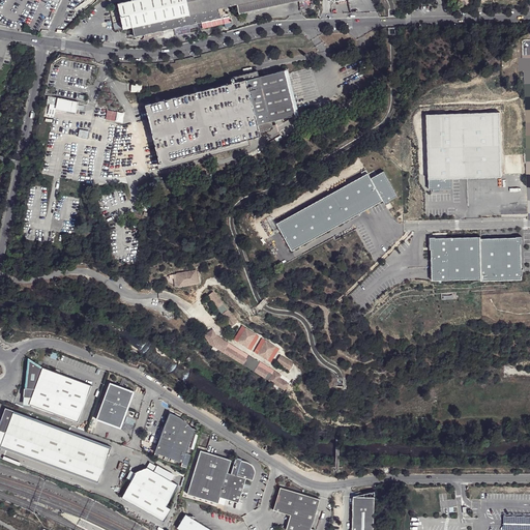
[(133,0),(118,3),(123,28),(133,26),(135,36),(221,18),(218,8),(237,4),(239,13),(302,0),(133,0)]
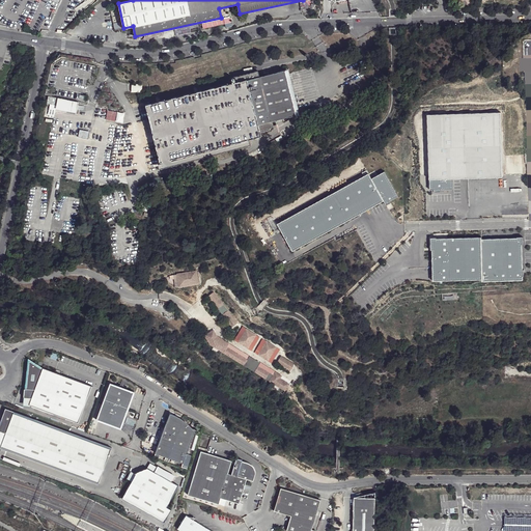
[(298,116),(286,72),(283,73),(295,117),(298,116)]
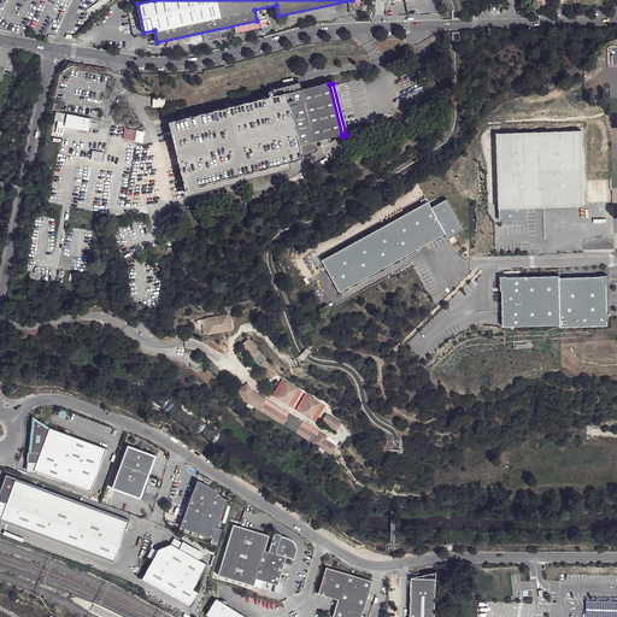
[(168,123),(184,189),(300,160),(300,157),(316,153),(315,144),(342,136),(329,84),(299,92),(298,84),(270,90),(272,98),(268,99),(228,109),(223,110),(184,119),(180,121),(168,123)]
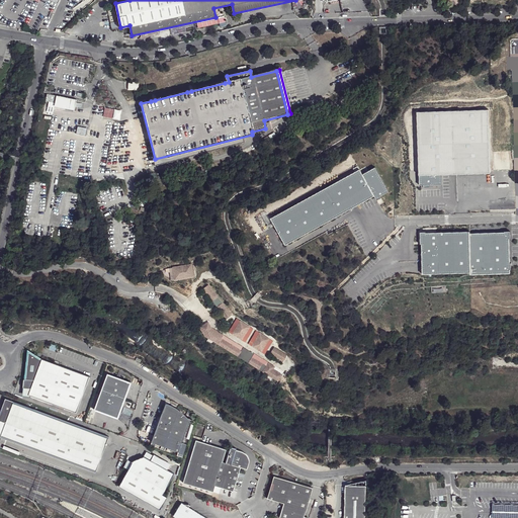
[(139,90),(139,81),(127,81),(127,90),(139,90)]
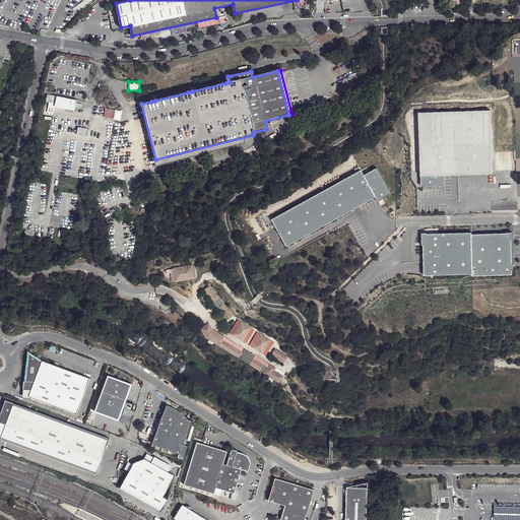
[(70,101),(55,98),(54,107),(68,110),(70,101)]
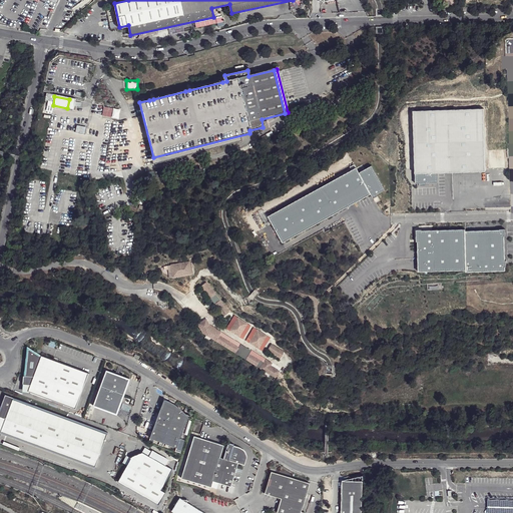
[(112,108),(104,107),(102,115),(110,116),(112,108)]
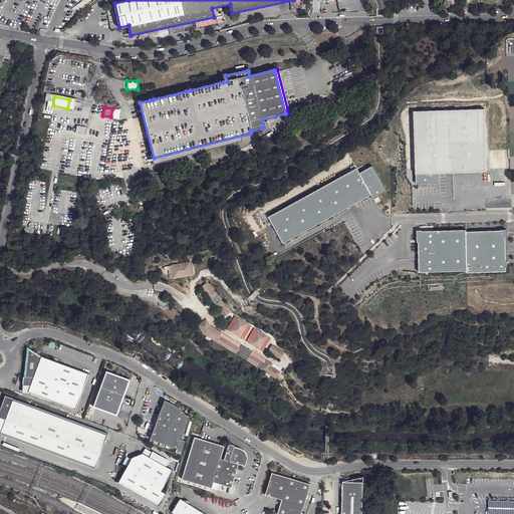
[(415,111),(417,184),(421,183),(421,186),(428,186),(428,184),(439,183),(439,173),(486,171),(484,109),(415,111)]
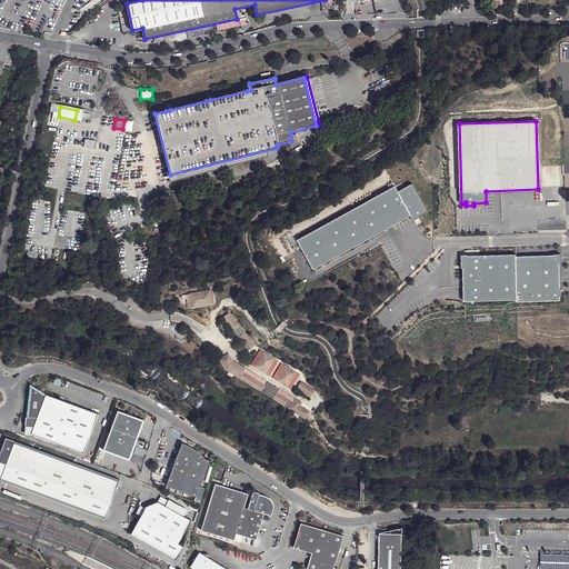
[(168,177),(170,182),(267,158),(266,152),(168,177)]
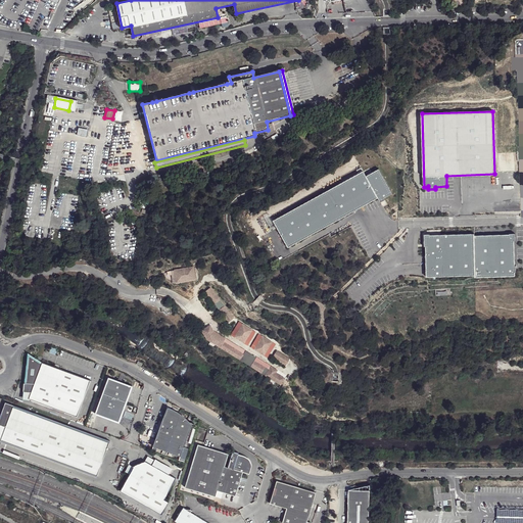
[(383,197),(391,193),(379,169),(366,176),(363,171),(273,220),(288,247),(378,198),(380,202),(385,199),(383,197)]
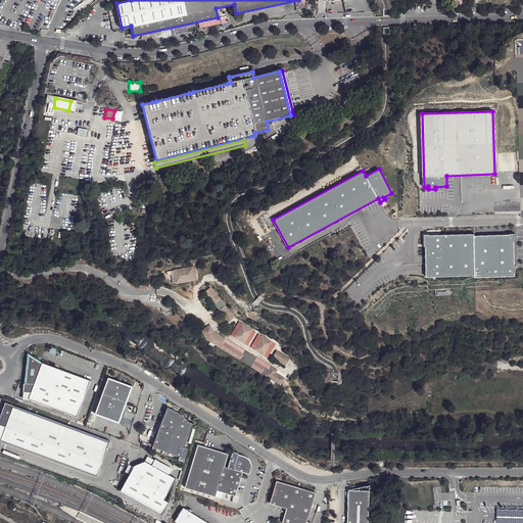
[(427,276),(475,275),(474,235),(474,233),(430,234),(424,234),(425,246),(426,246),(427,276)]
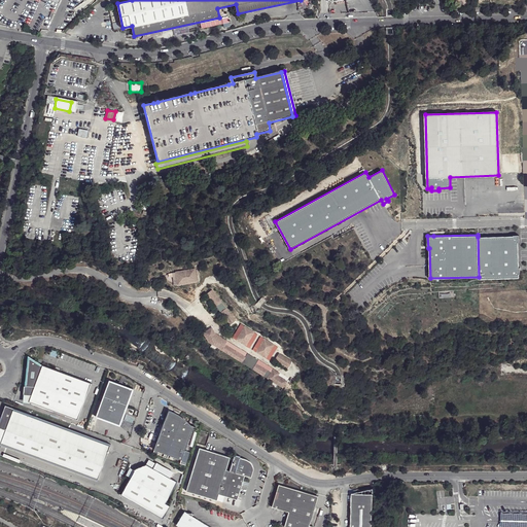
[(519,242),(519,235),(513,235),(513,236),(478,237),(479,277),(479,279),(519,278),(519,274),(520,274),(520,267),(519,267),(518,242),(519,242)]
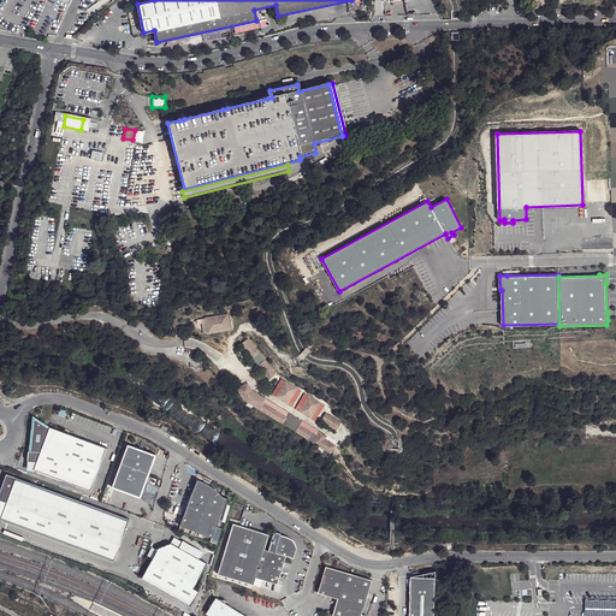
[(227,314),(206,318),(207,332),(230,329),(227,314)]
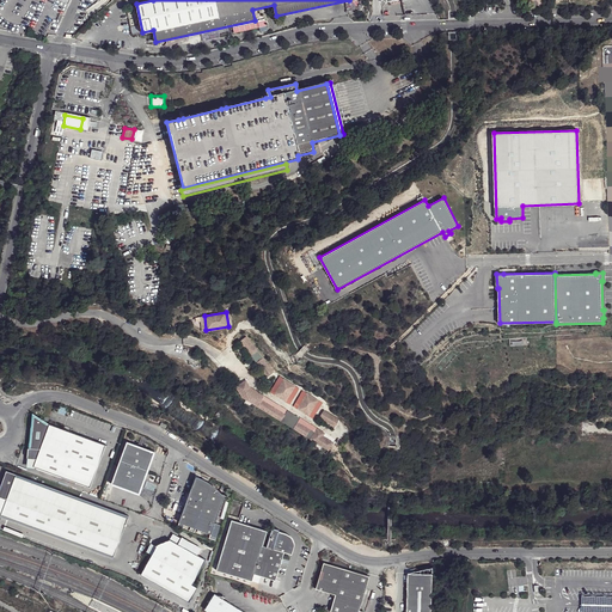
[(274,372),(246,336),(239,341),(268,377),(274,372)]
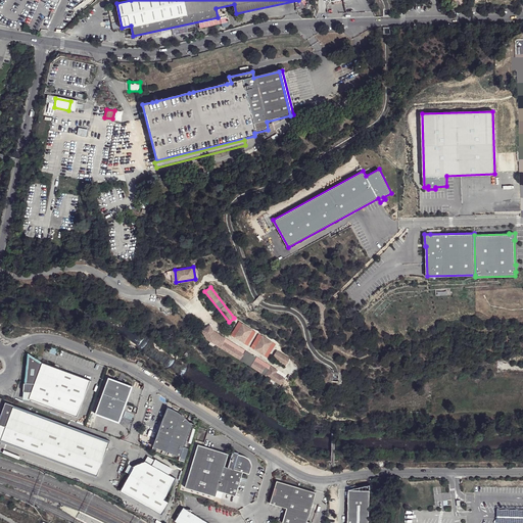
[(242,324),(234,337),(244,343),(252,330),(242,324)]
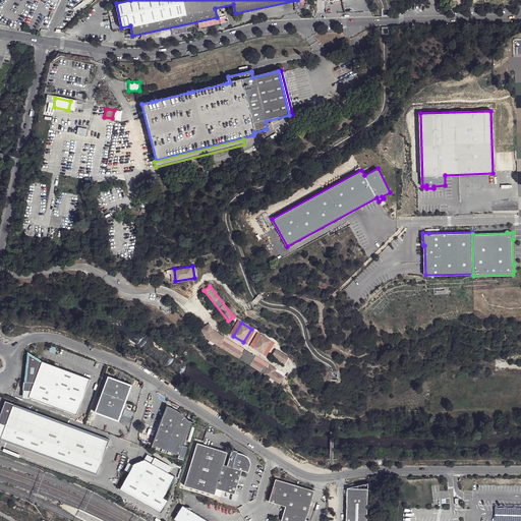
[(207,325),(200,329),(206,337),(216,344),(221,335),(213,330),(211,326),(207,325)]
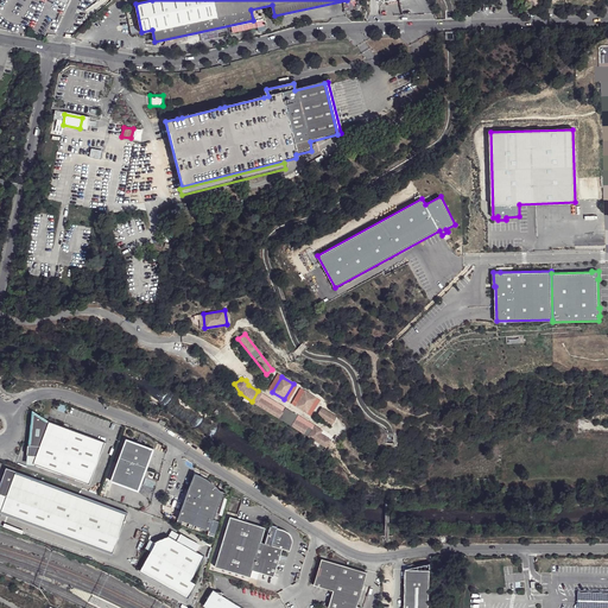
[(258,391),(252,401),(255,404),(260,397),(263,393),(258,391)]
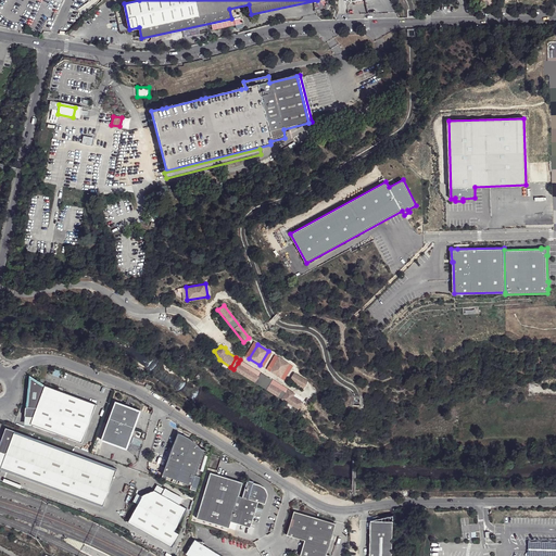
[(278,357),(270,371),(280,378),(289,364),(278,357)]
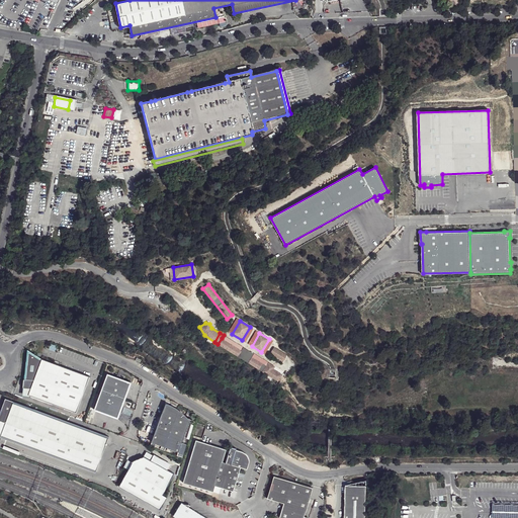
[(222,338),(218,344),(276,379),(280,373),(273,369),(274,367),(272,366),(273,365),(268,362),(266,365),(252,356),(253,354),(250,351),(249,353),(245,350),(244,352),(241,350),(222,338)]
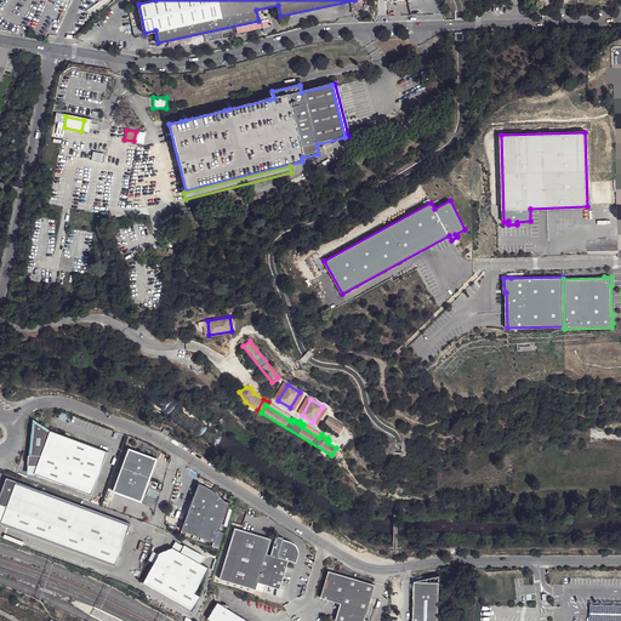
[(343,426),(328,416),(324,423),(340,433),(343,426)]
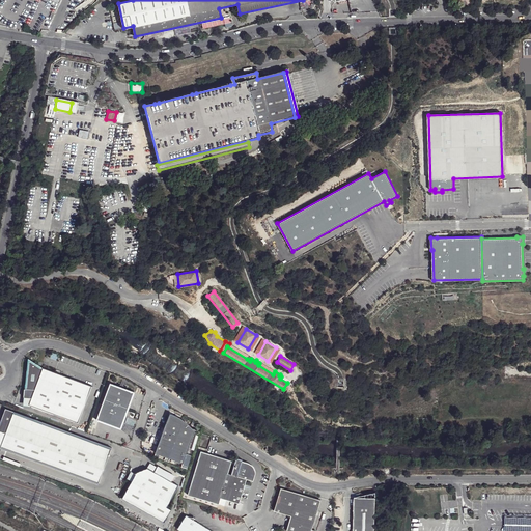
[(78,422),(92,386),(44,367),(43,368),(38,367),(38,365),(34,365),(34,362),(29,362),(26,388),(24,388),(23,396),(31,397),(29,403),(78,422)]
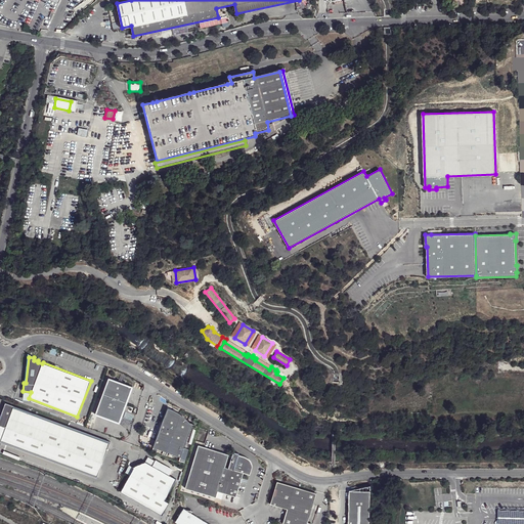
[(132,387),(108,379),(95,415),(119,423),(132,387)]
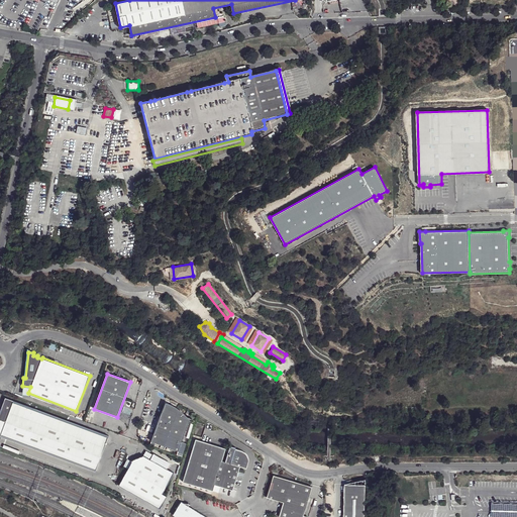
[(47,453),(61,417),(10,399),(9,402),(4,400),(0,411),(0,416),(7,419),(0,435),(47,453)]
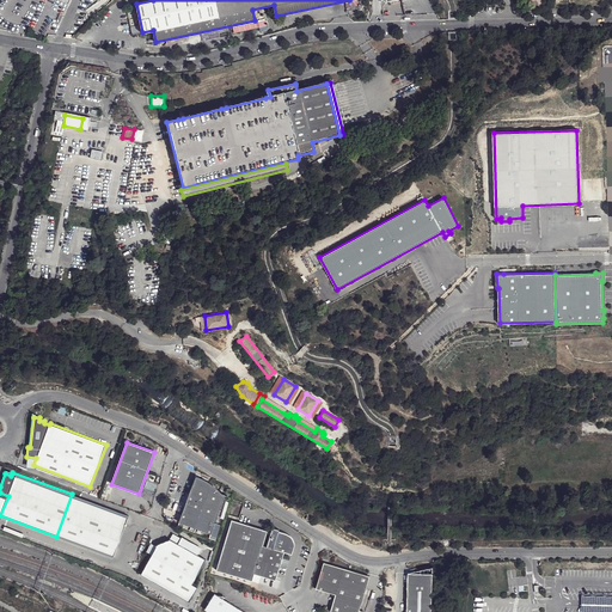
[(195,476),(178,521),(210,533),(225,495),(221,494),(219,490),(210,483),(203,479),(197,477),(195,476)]
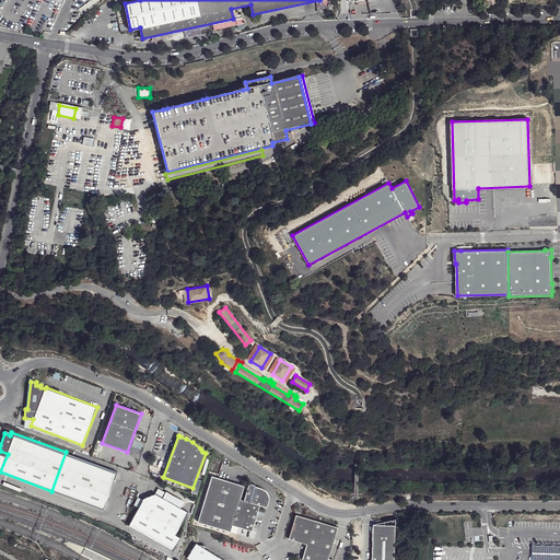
[(104,511),(117,473),(66,452),(51,491),(104,511)]
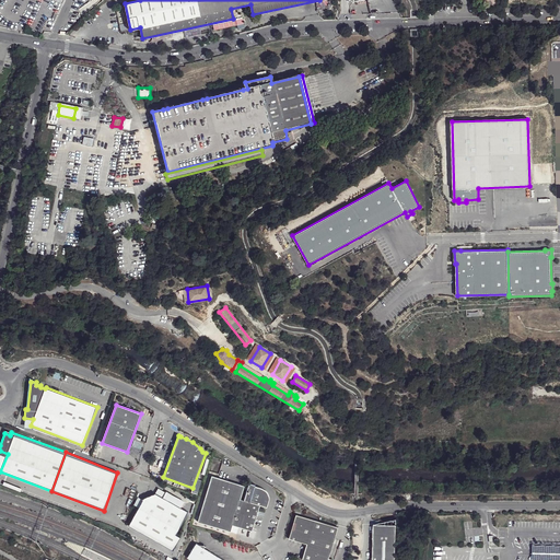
[(211,476),(198,522),(231,532),(232,525),(238,526),(252,531),(259,504),(267,508),(269,499),(269,498),(268,494),(267,491),(265,489),(263,488),(255,486),(255,485),(249,482),(244,500),(241,499),(244,486),(211,476)]
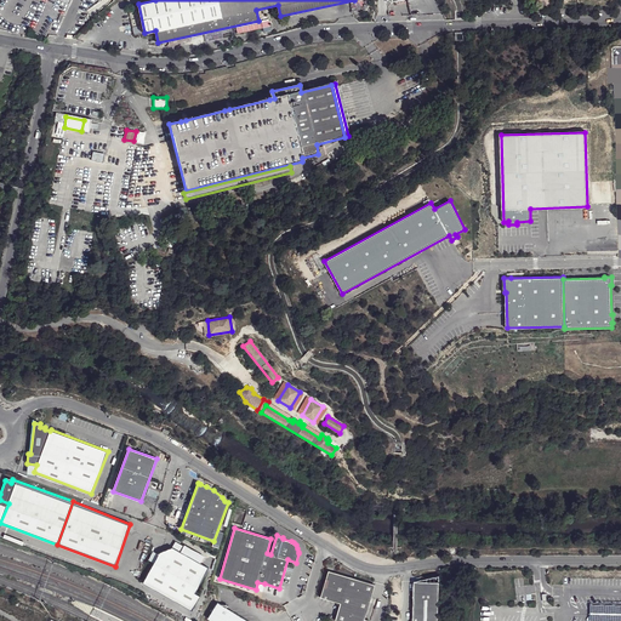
[(183,545),(181,551),(201,560),(204,553),(183,545)]
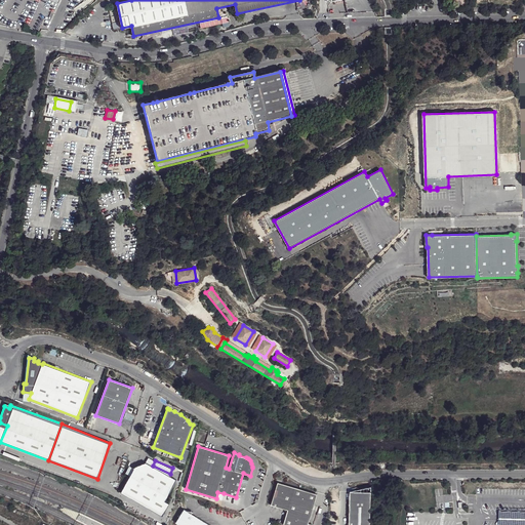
[(135,467),(121,492),(162,516),(169,503),(164,501),(176,480),(146,462),(135,467)]
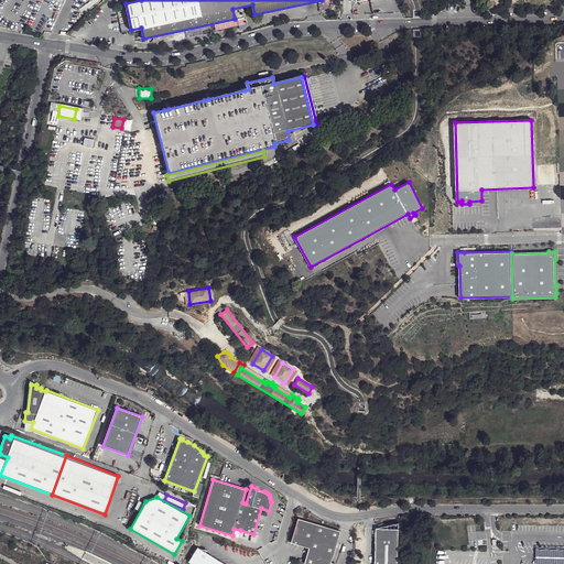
[(308,548),(304,563),(307,563),(331,563),(332,563),(342,531),(299,518),(291,542),(308,548)]
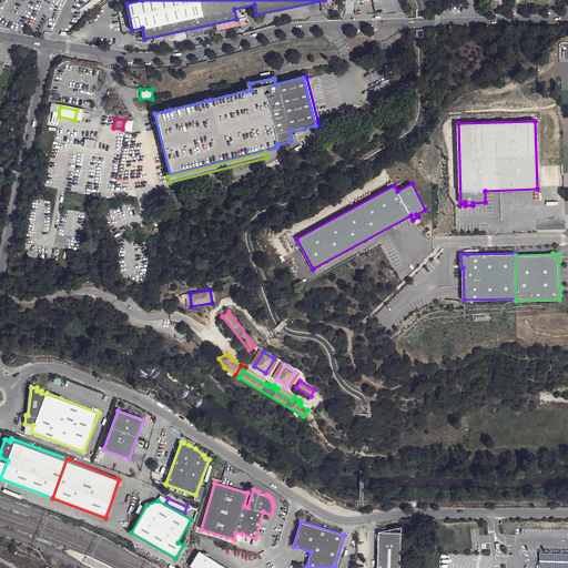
[(379,535),(377,567),(401,567),(402,535),(379,535)]
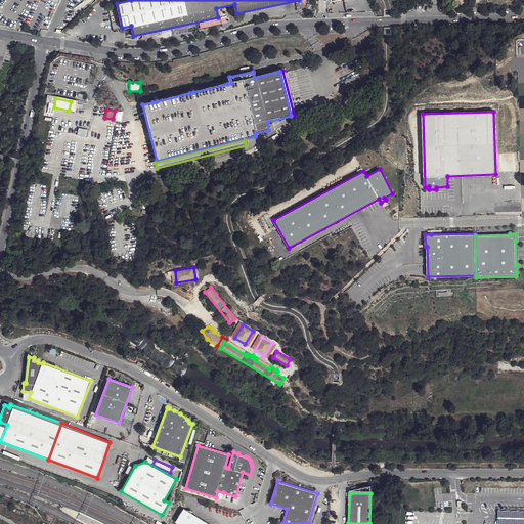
[(209,523),(183,509),(175,522),(179,523),(209,523)]
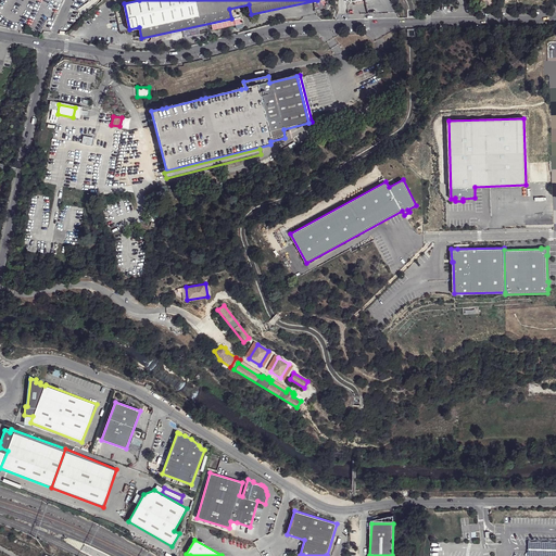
[(527,555),(555,555),(555,541),(528,541),(527,555)]
